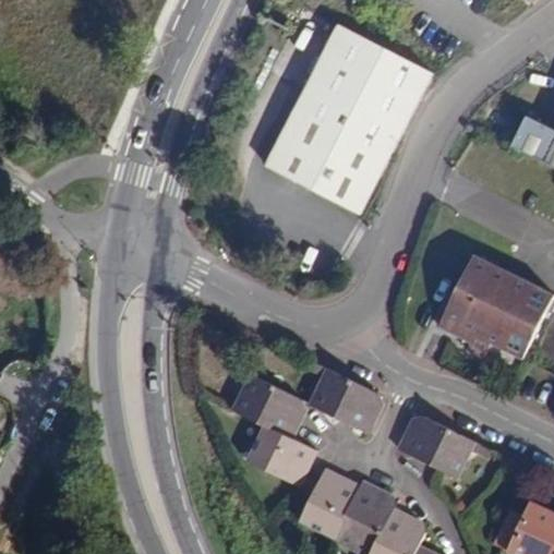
[(431,71),(337,22),(264,164),(357,212),(431,71)]
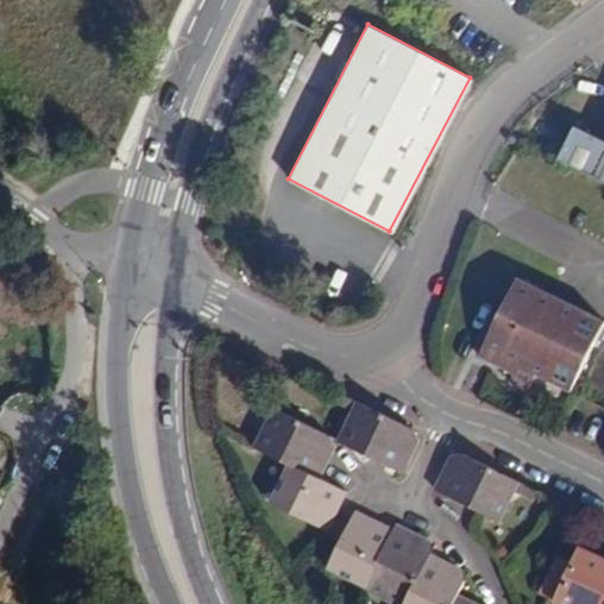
[(557,158),(603,181),(603,142),(573,126),(557,158)]
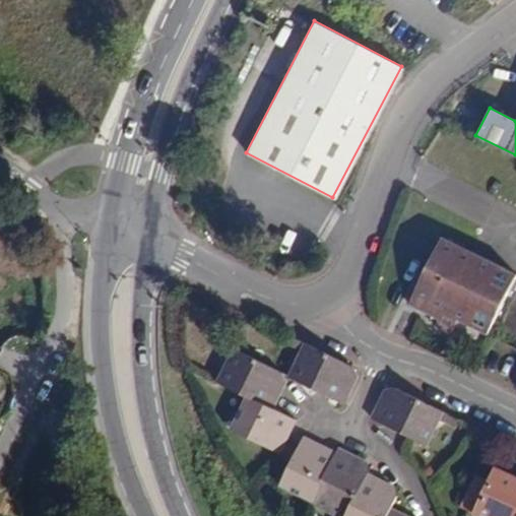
[(484,332),(513,274),(438,236),(405,302),(435,316),(432,323),(447,331),(454,317),(484,332)]
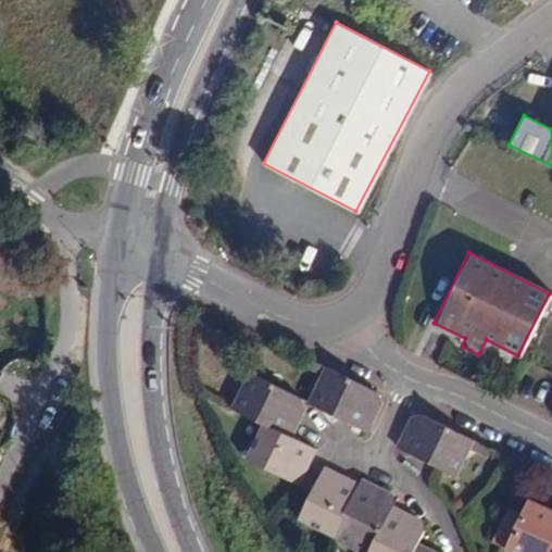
[(373,390),(256,333),(238,368),(247,373),(228,409),(263,427),(247,461),(291,485),(301,464),(305,465),(312,451),(286,438),(298,417),(292,405),(297,398),(362,430),(374,409),(369,398),(373,390)]
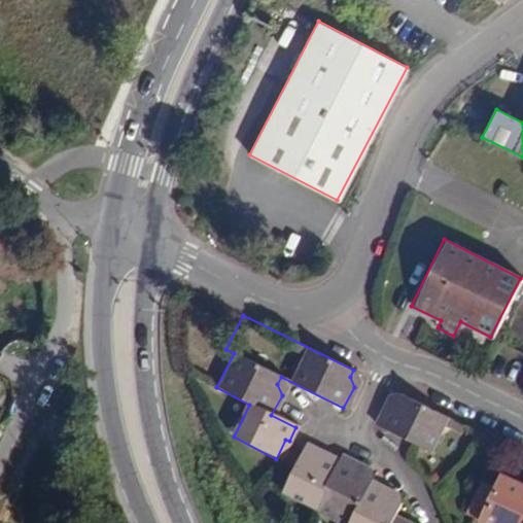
[(445,415),(395,390),(391,397),(381,401),(372,421),(412,442),(428,450),(445,415)]
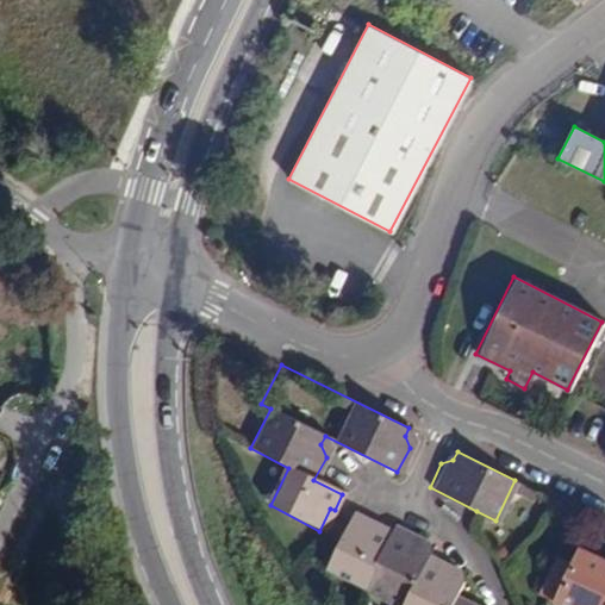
[(478,604),(476,604),(471,604),(453,596),(460,580),(448,573),(448,563),(426,554),(428,552),(418,546),(416,535),(393,524),(391,528),(376,521),(374,524),(353,512),(335,548),(329,562),(366,581),(362,588),(392,603),(398,604),(478,604)]
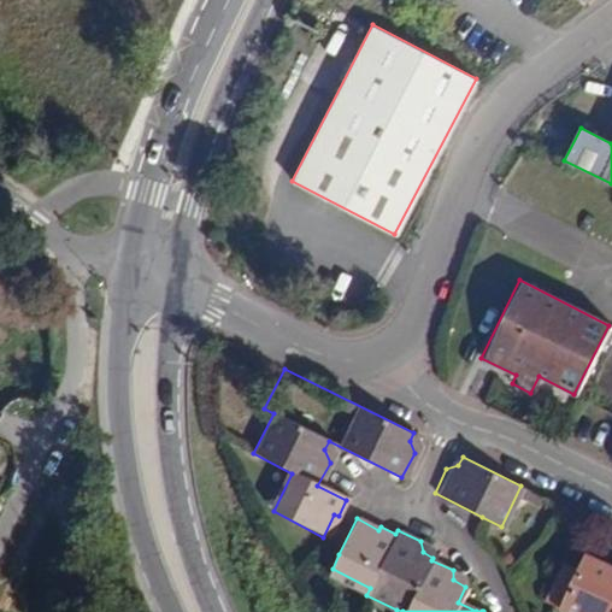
[(568,611),(611,611),(611,569),(583,555),(559,608),(568,611)]
